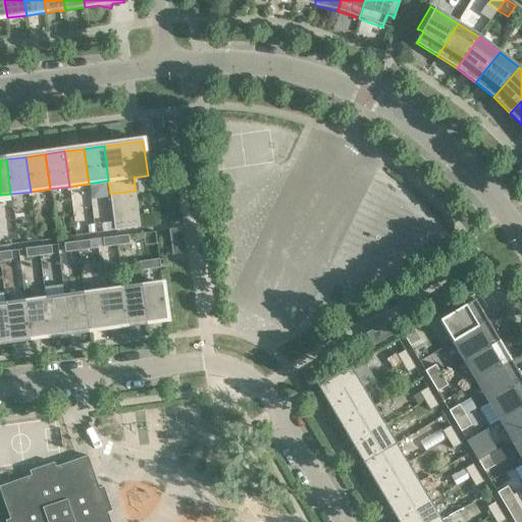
[(138,205),(136,191),(110,194),(112,208),(138,205)]
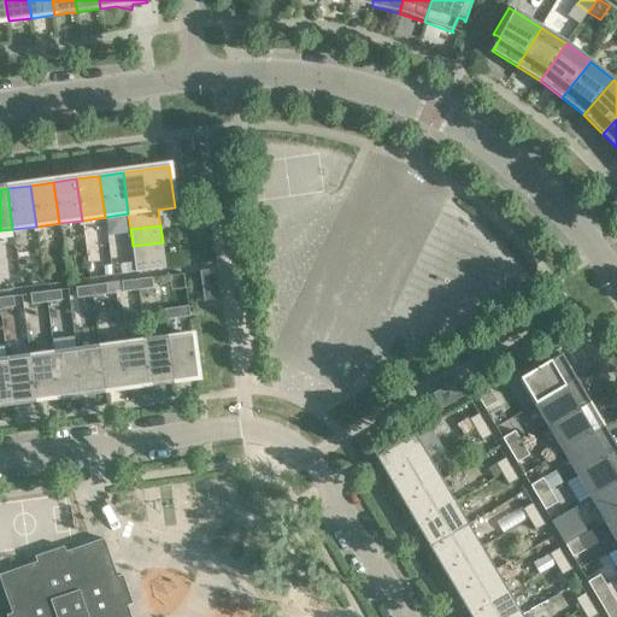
[(164,258),(163,242),(133,246),(135,262),(142,262),(150,260),(157,259),(164,258)]
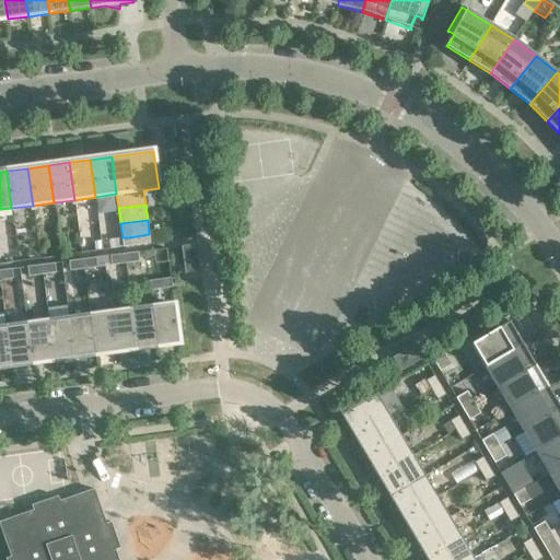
[(200,272),(197,245),(182,247),(185,275),(200,272)]
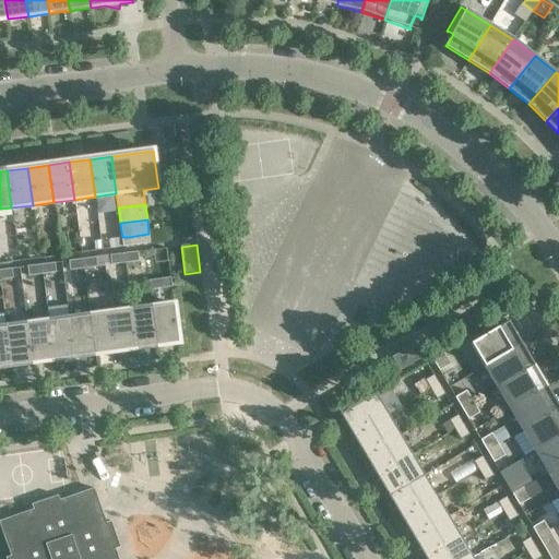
[(139,262),(138,252),(125,253),(126,263),(139,262)]
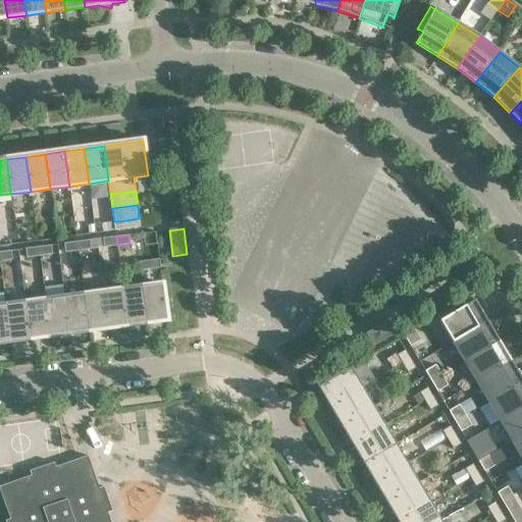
[(117,246),(116,237),(103,239),(104,248),(117,246)]
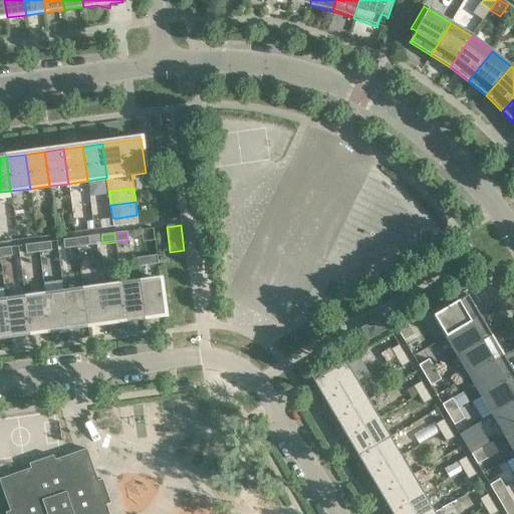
[(89,246),(88,237),(76,239),(77,247),(89,246)]
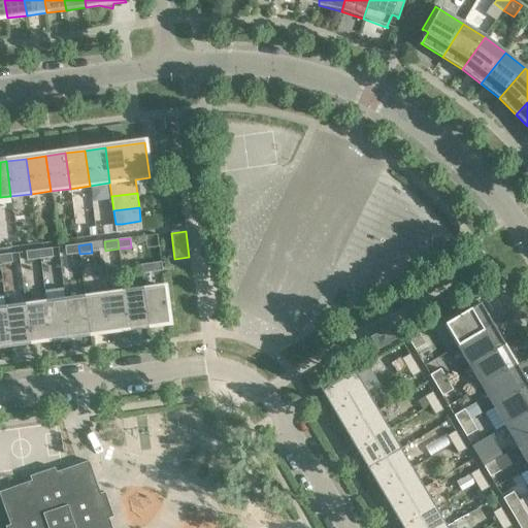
[(79,254),(78,245),(65,246),(66,256),(79,254)]
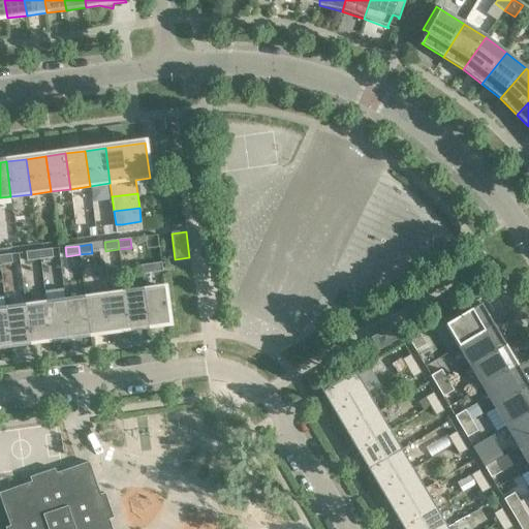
[(53,258),(52,249),(38,251),(39,260),(53,258)]
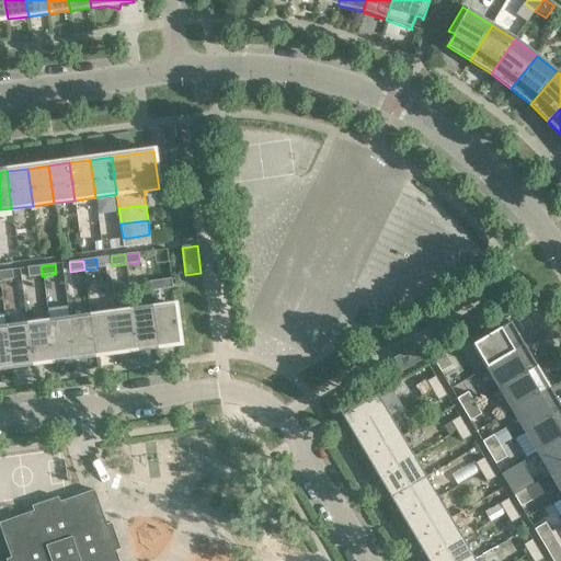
[(42,276),(41,266),(27,268),(29,277),(42,276)]
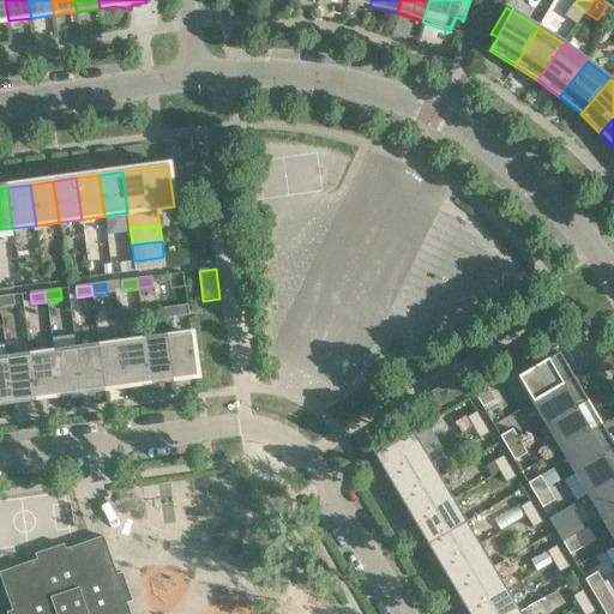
[(16,306),(14,295),(0,296),(0,306),(0,308),(16,306)]
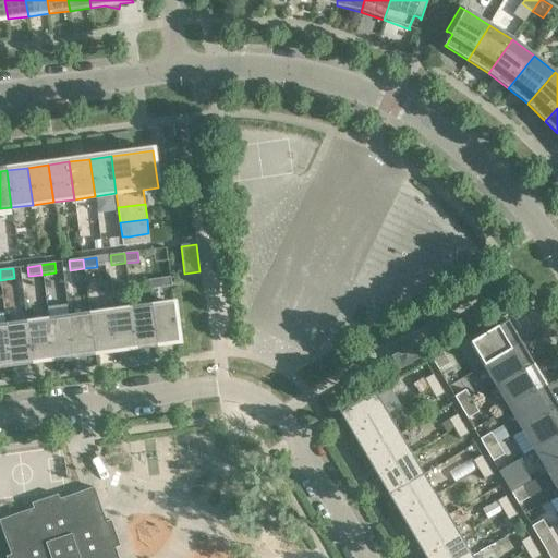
[(172,288),(171,278),(160,279),(161,289),(172,288)]
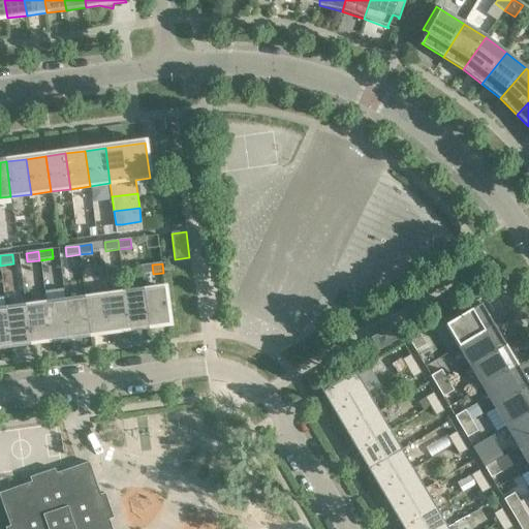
[(153,274),(152,265),(142,267),(143,276),(153,274)]
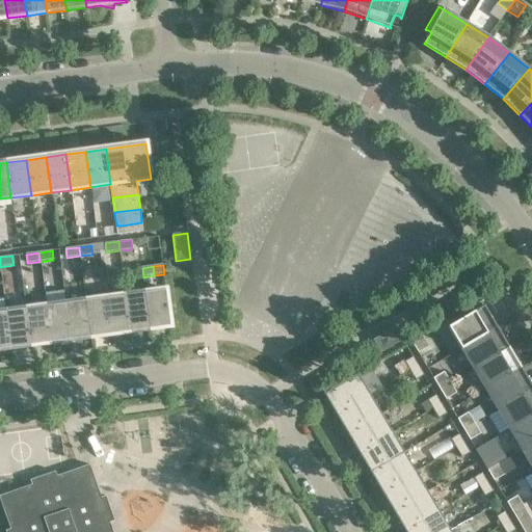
[(171,326),(166,290),(145,293),(151,329),(171,326)]
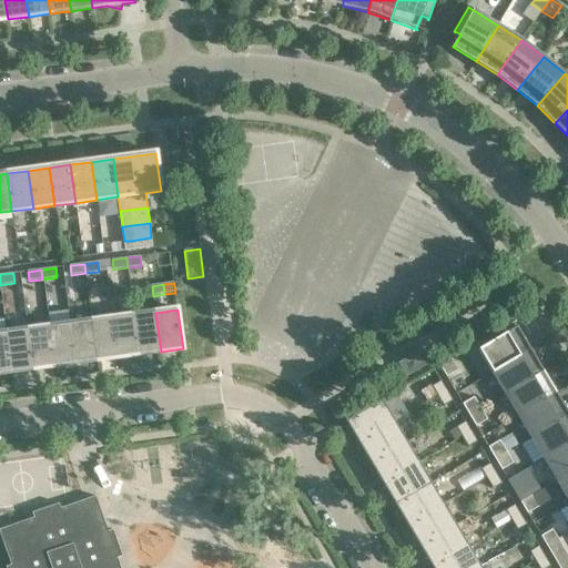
[(161,352),(155,313),(134,315),(140,354),(161,352)]
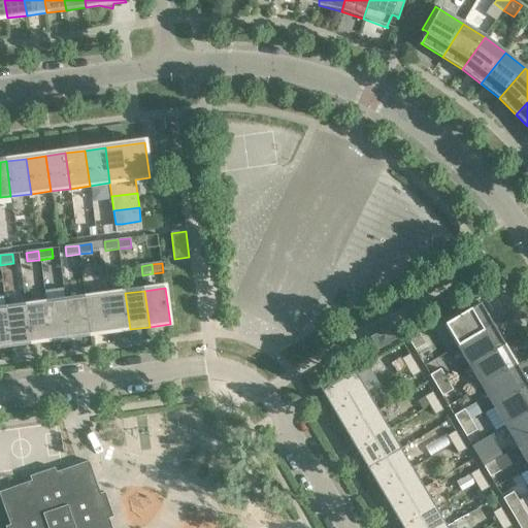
[(130,329),(125,293),(105,296),(110,332),(130,329)]
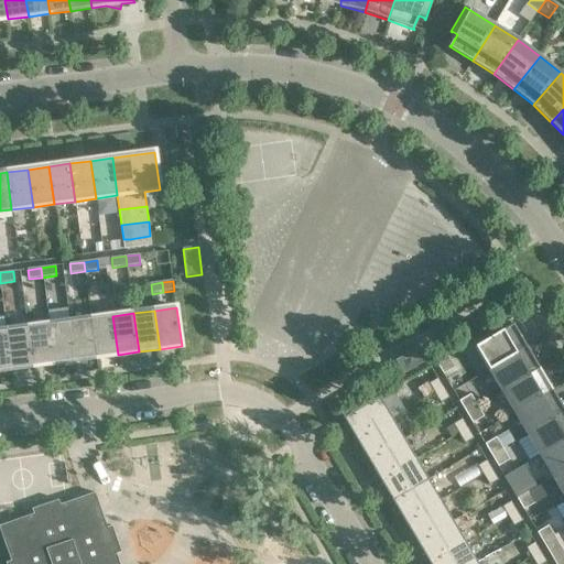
[(118,355),(112,316),(91,318),(96,358),(118,355)]
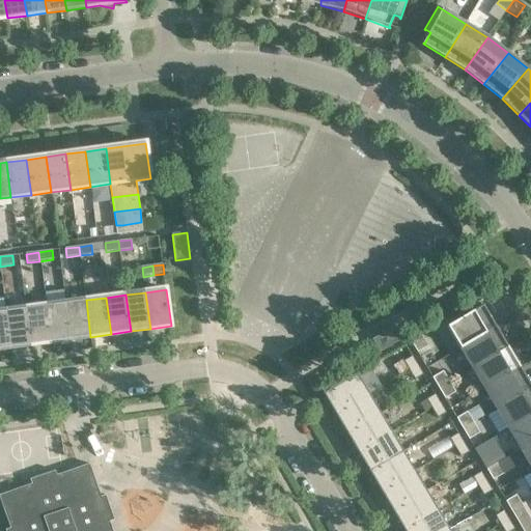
[(90,337),(86,300),(66,303),(71,339),(90,337)]
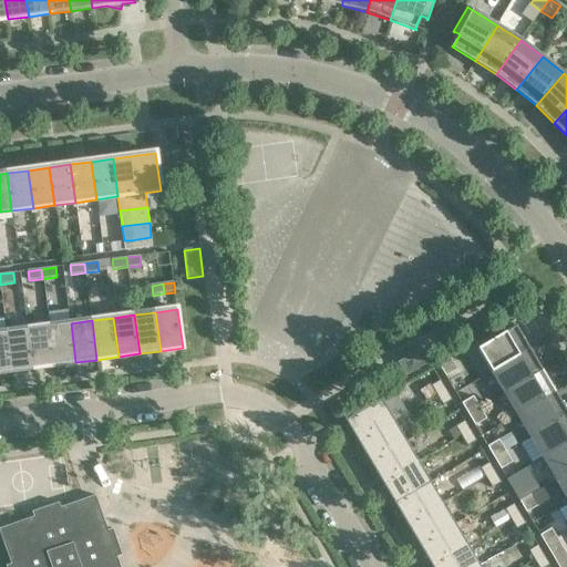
[(75,362),(71,323),(49,327),(54,366),(75,362)]
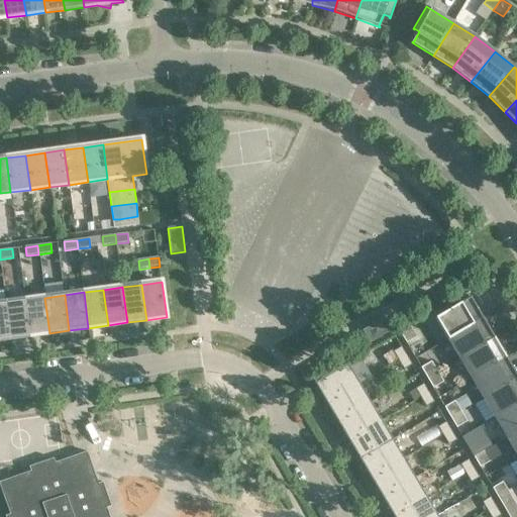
[(49,333),(44,298),(25,300),(30,335),(49,333)]
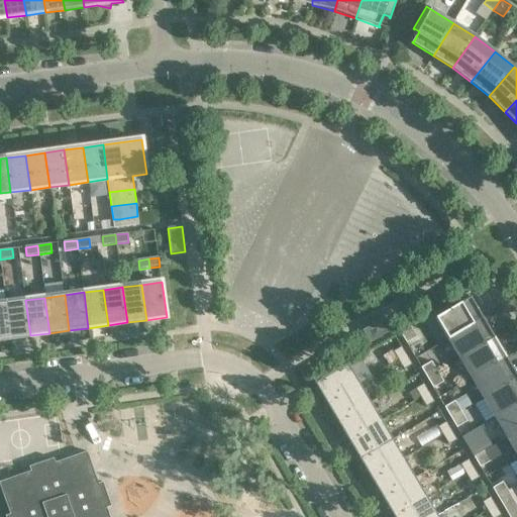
[(433,313),(448,339),(483,318),(471,298),(452,308),(450,303),(433,313)]
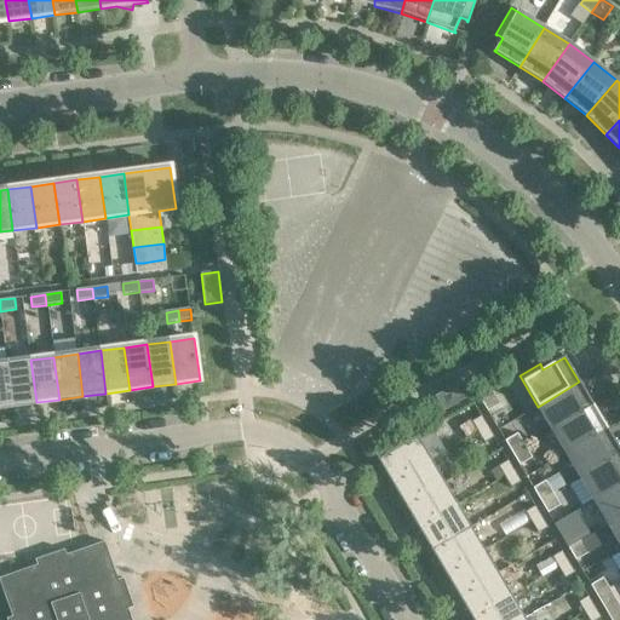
[(36,402),(30,360),(7,363),(13,406),(36,402)]
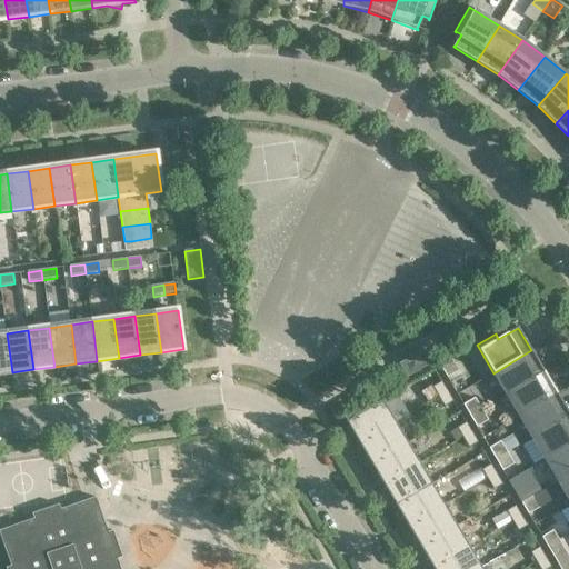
[(0,373),(12,372),(7,333),(0,333),(0,373)]
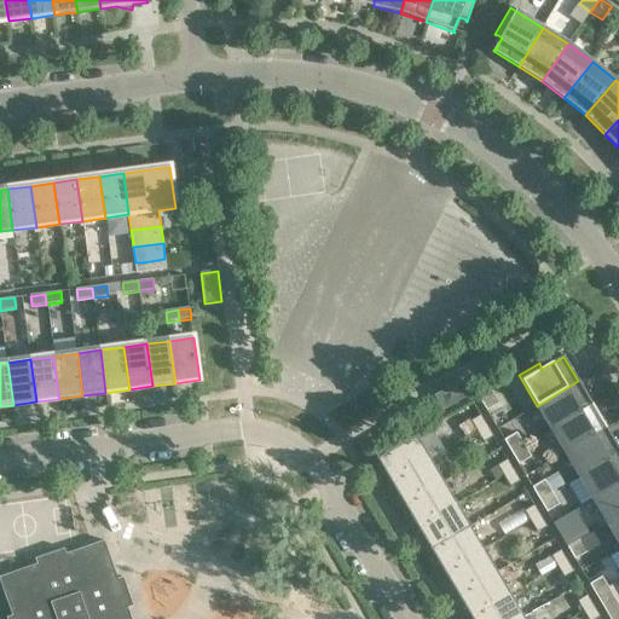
[(469,395),(460,381),(434,395),(443,411),(469,395)]
